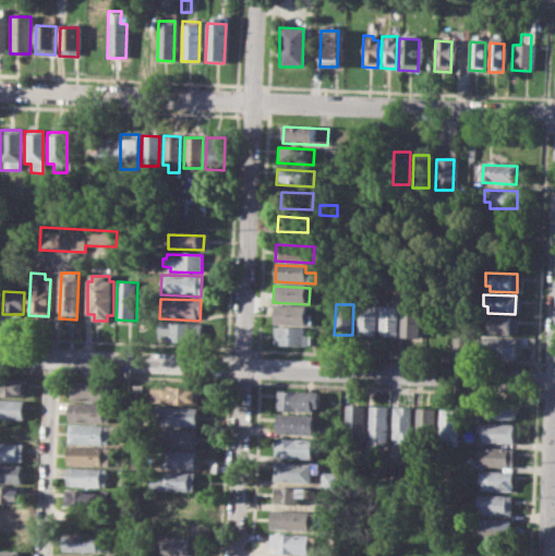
[(357,305),(374,305),(373,336),(356,336),(357,305)]
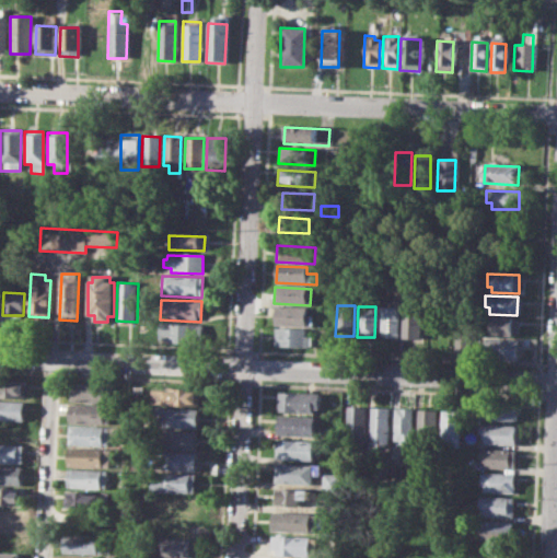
[(274,307),(305,309),(304,316),(311,316),(310,327),(273,325),(274,307)]
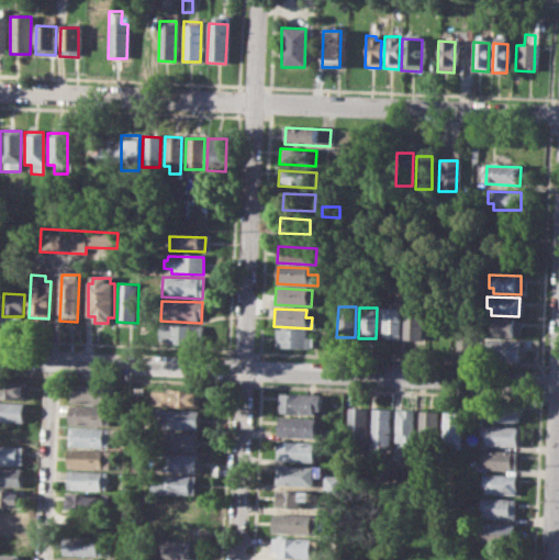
[(381,309),(399,309),(398,339),(380,339),(381,309)]
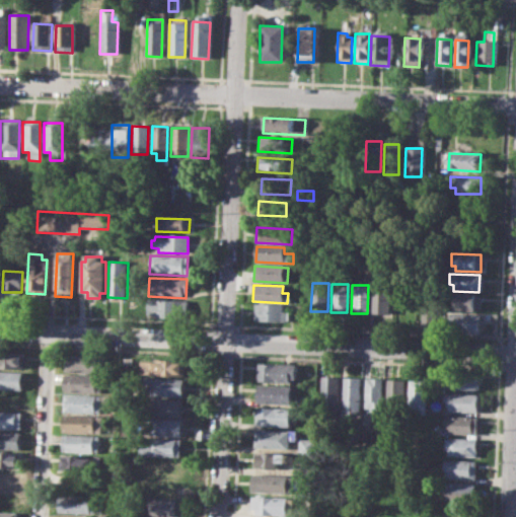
[(372,285),(388,285),(387,314),(371,313),(372,285)]
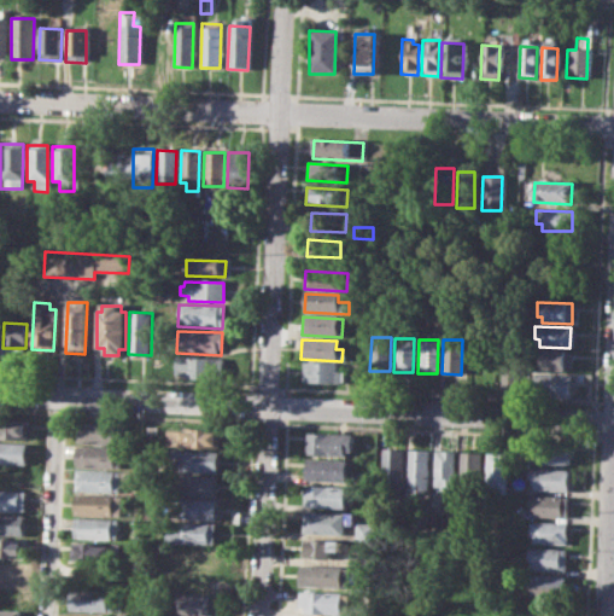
[(541,350),(568,352),(567,372),(539,371),(541,350)]
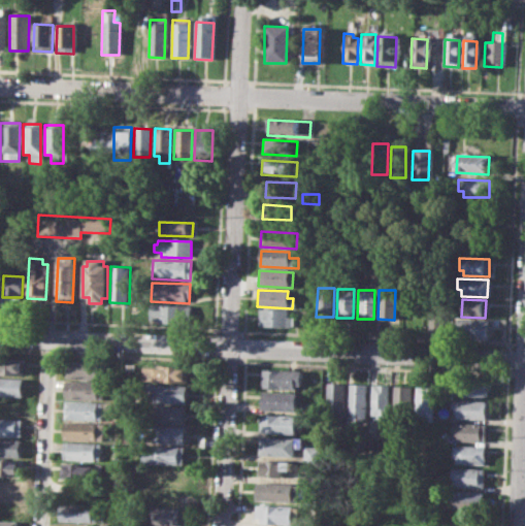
[(150,305),(189,306),(189,325),(156,324),(156,320),(149,320),(150,305)]
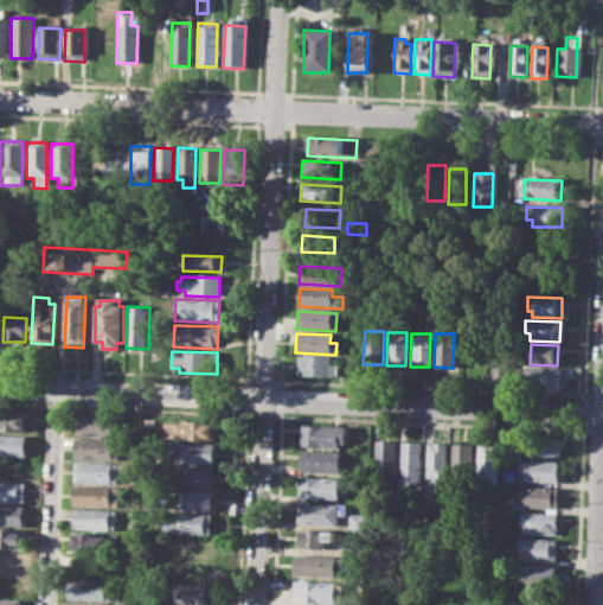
[(296,357),(329,358),(328,365),(337,367),(337,377),(295,375),(296,357)]
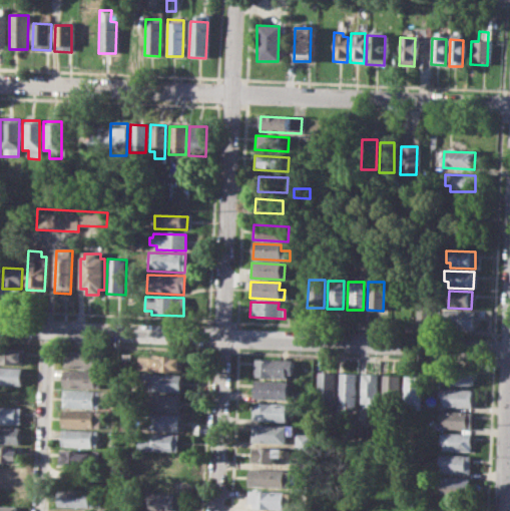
[(414,310),(426,310),(425,325),(414,325),(414,310)]
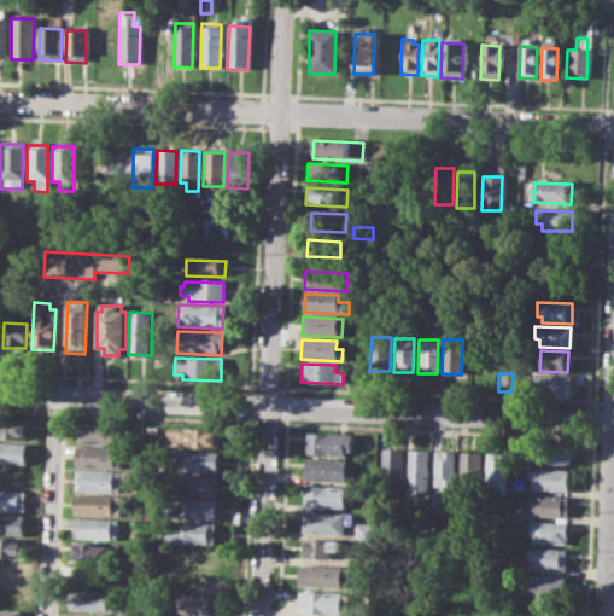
[(534,376),(567,377),(567,397),(534,396),(534,376)]
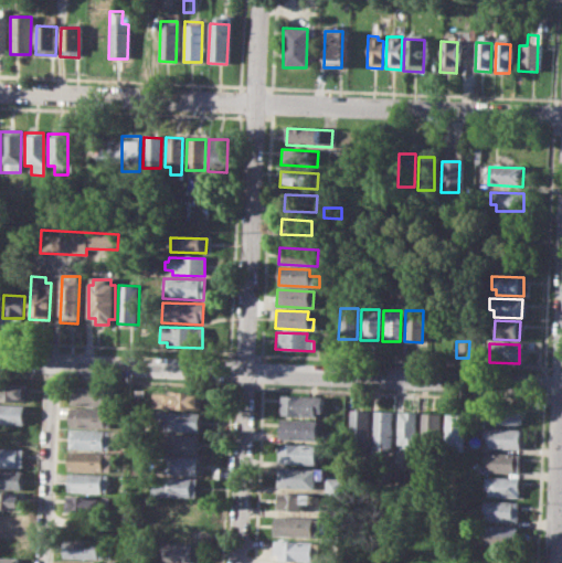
[(0,384),(23,386),(22,402),(0,401),(0,384)]
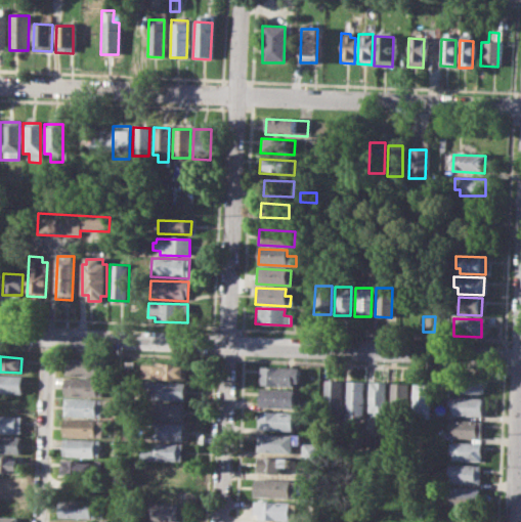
[(67,358),(104,360),(103,377),(66,375),(67,358)]
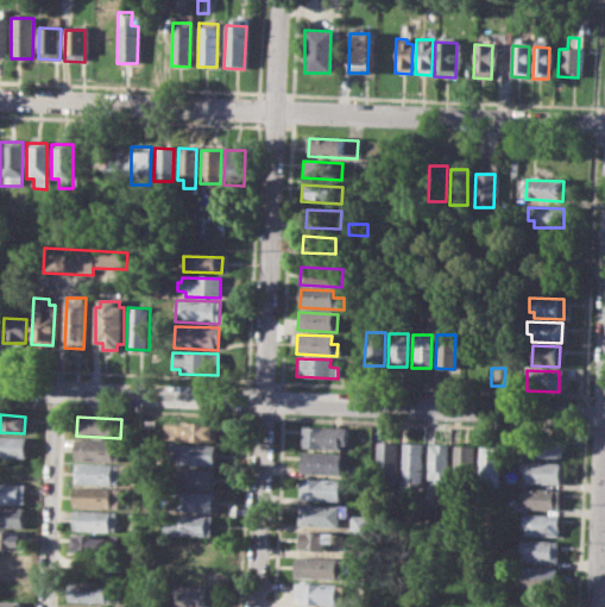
[(164,424),(214,425),(214,443),(163,442),(164,424)]
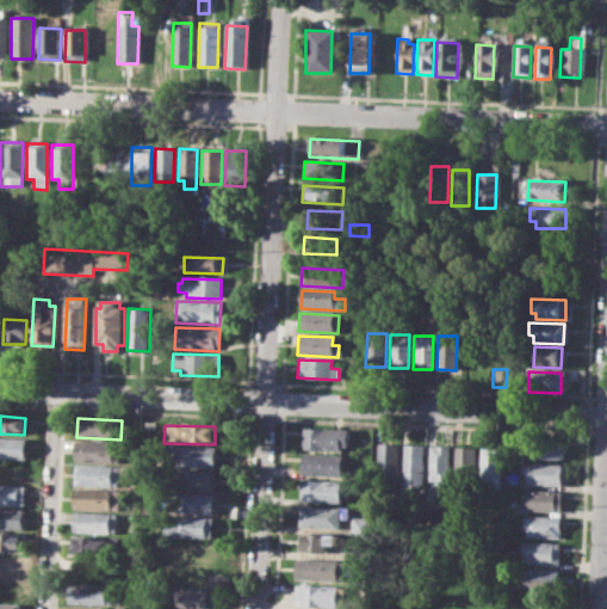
[(299,449),(299,429),(345,429),(345,446),(338,446),(338,450),(299,449)]
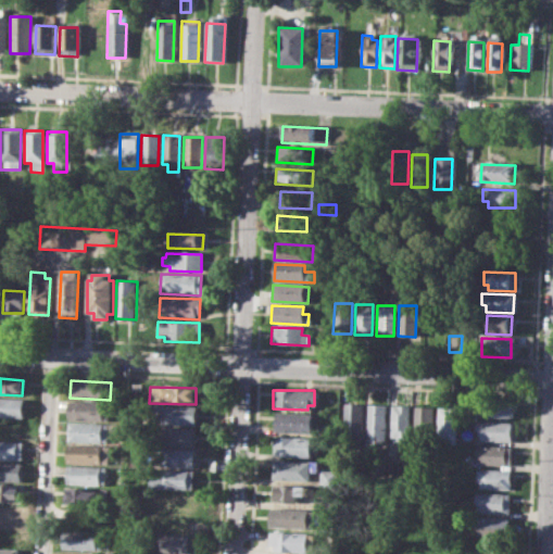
[(0,399),(23,400),(23,418),(0,416),(0,399)]
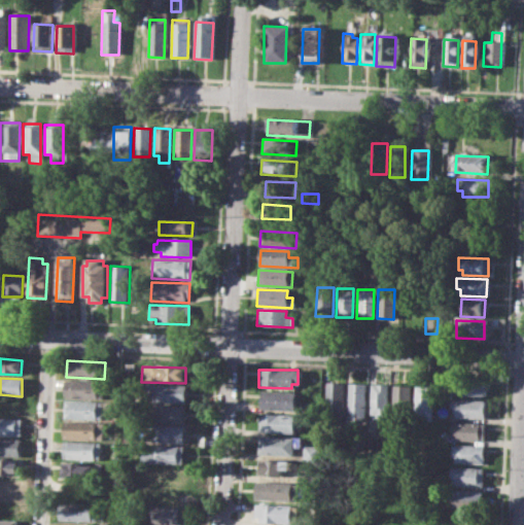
[(457,395),(457,393),(450,392),(451,378),(484,380),(483,397),(457,395)]
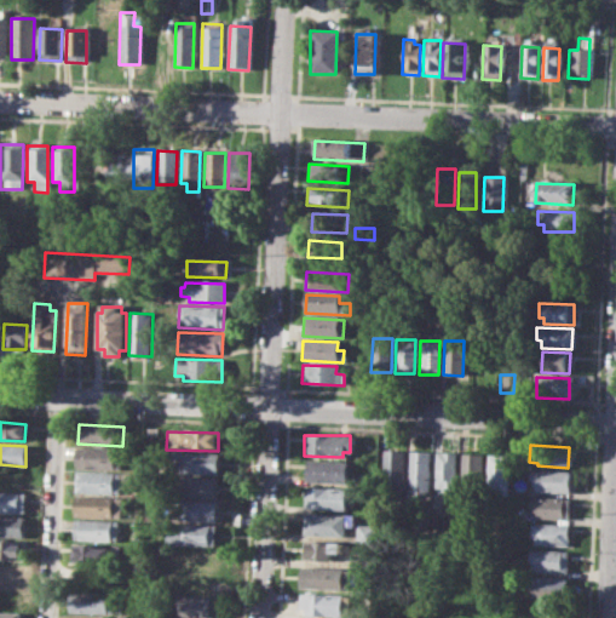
[(78,448),(124,450),(124,470),(76,469),(78,448)]
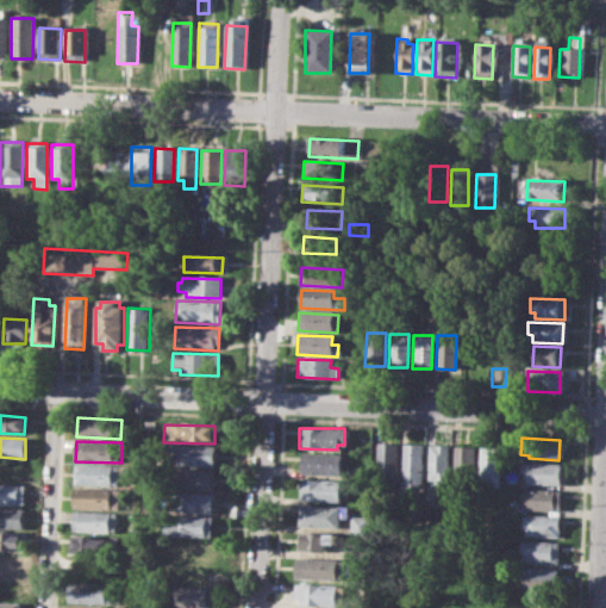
[(503,460),(503,444),(516,445),(516,461),(503,460)]
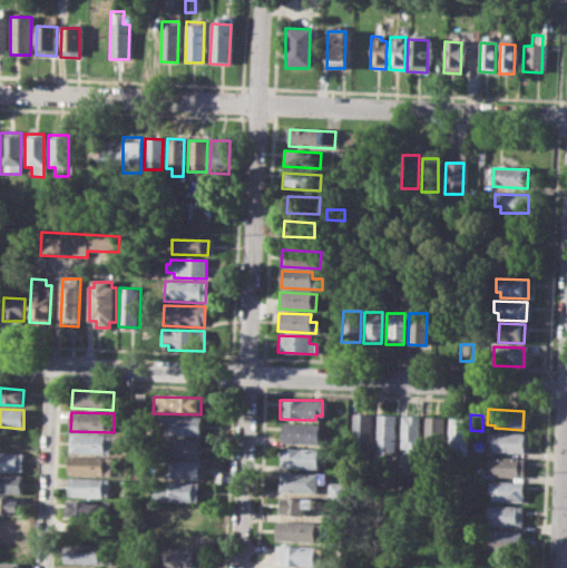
[(346,448),(348,415),(367,417),(364,459),(354,459),(355,449),(346,448)]
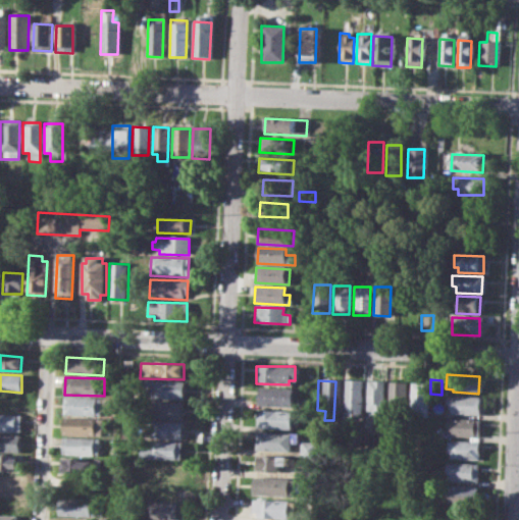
[(146,381),(183,382),(182,400),(145,399),(146,381)]
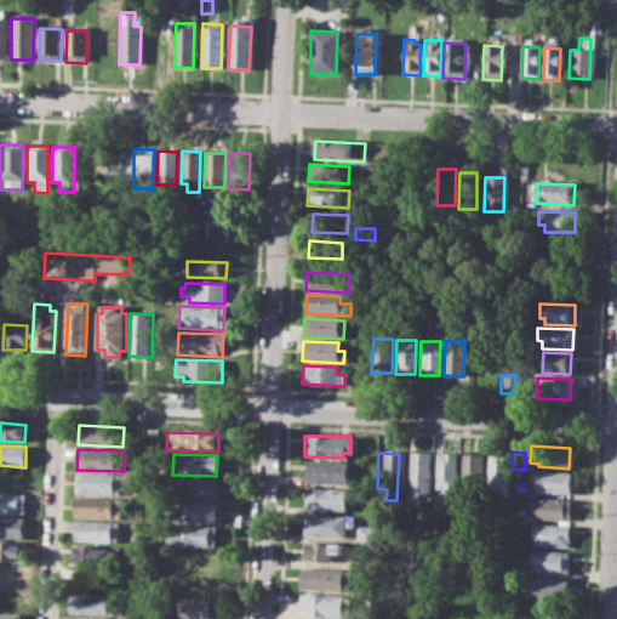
[(404,488),(405,454),(424,454),(423,498),(406,498),(407,488),(404,488)]
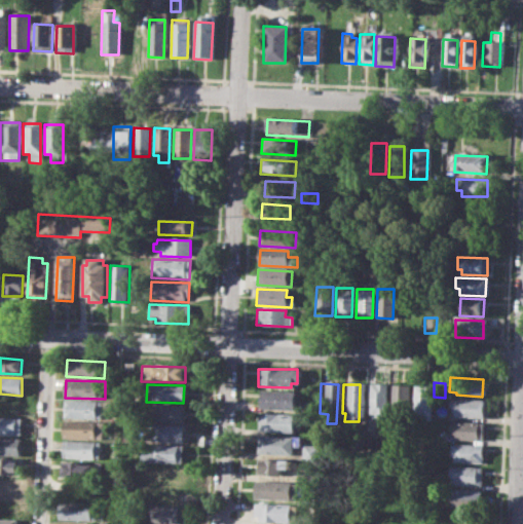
[(365,414),(365,385),(383,386),(382,418),(377,418),(377,420),(372,420),(372,417),(368,417),(368,414),(365,414)]
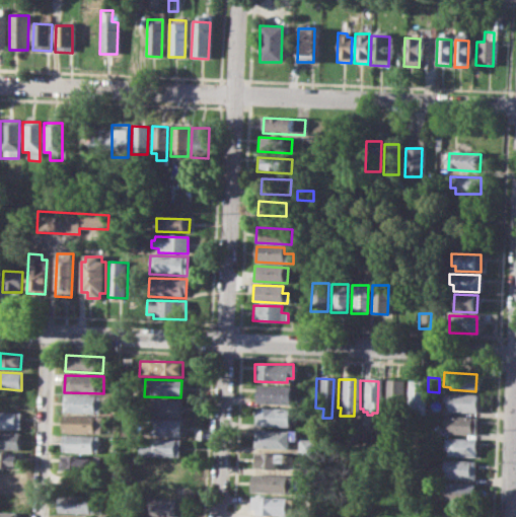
[(402,411),(403,380),(422,381),(420,415),(410,415),(410,411),(402,411)]
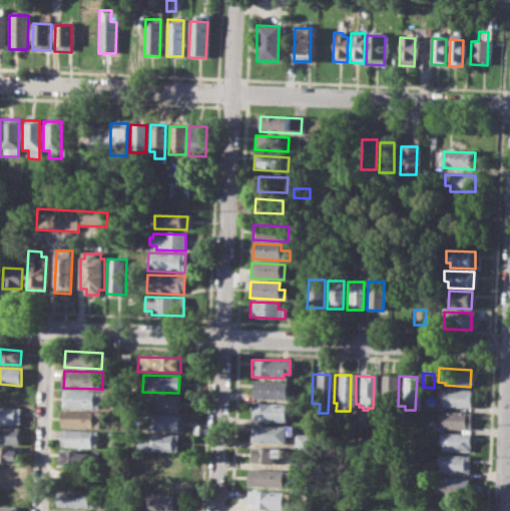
[(377,405),(378,377),(395,378),(394,405),(377,405)]
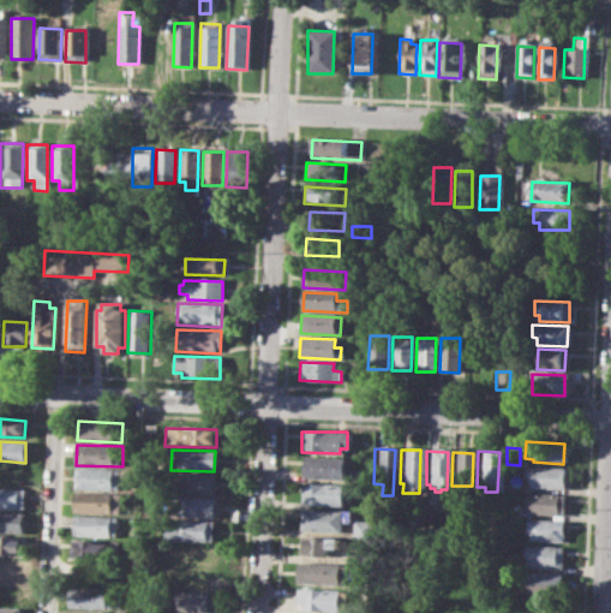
[(300,478),(301,457),(341,458),(341,480),(300,478)]
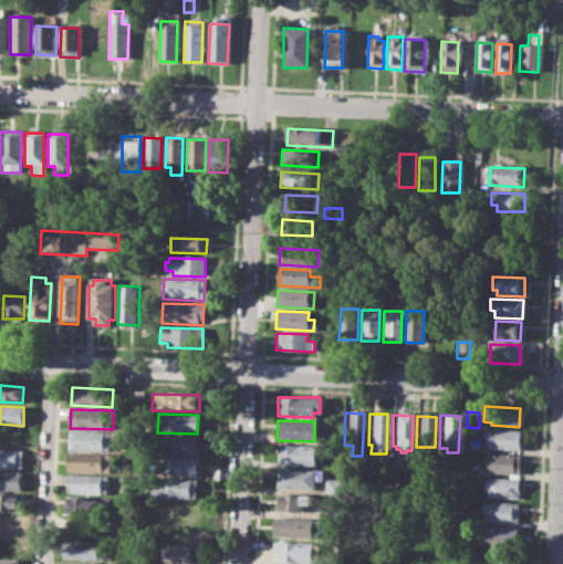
[(482,430),(518,432),(517,450),(485,449),(485,444),(481,444),(482,430)]
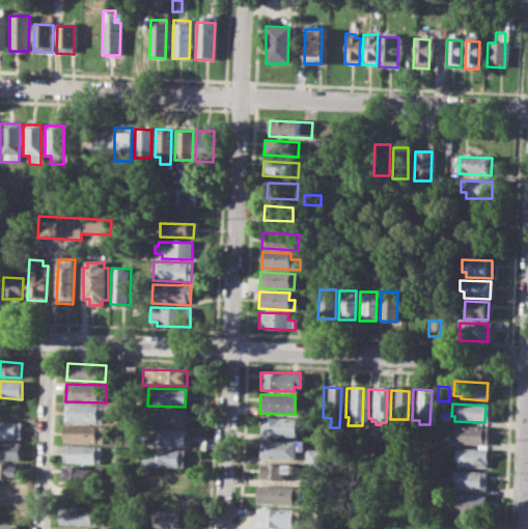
[(65,405),(103,407),(103,423),(64,421),(65,405)]
